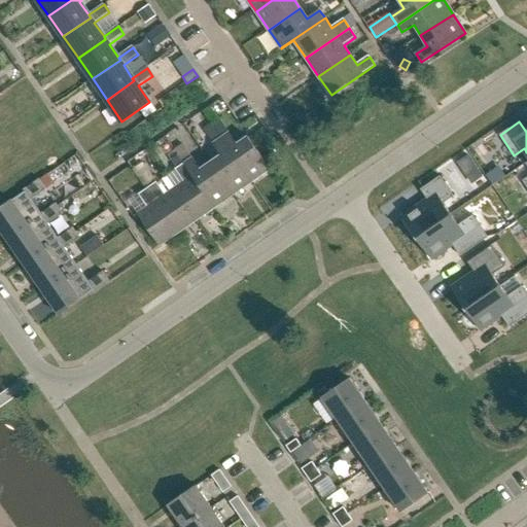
[(221,139),(251,182),(270,169),(248,137),(238,144),(230,133),(221,139)]
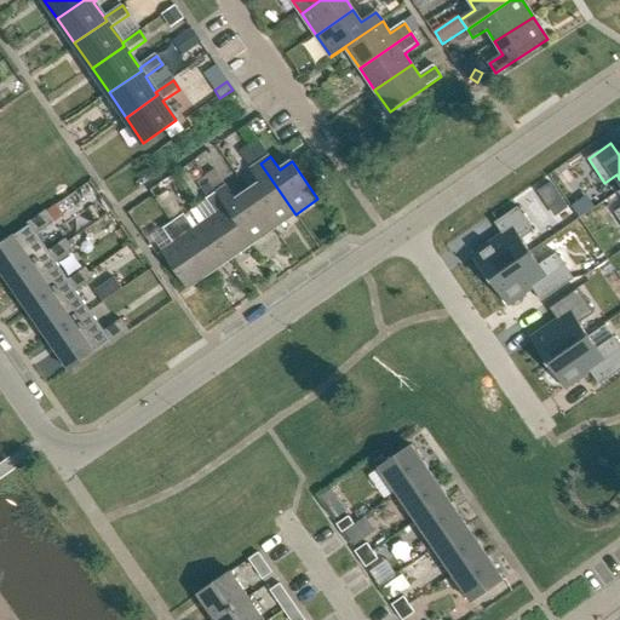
[(248,191),(274,229),(296,214),(260,164),(251,170),(260,183),(248,191)]
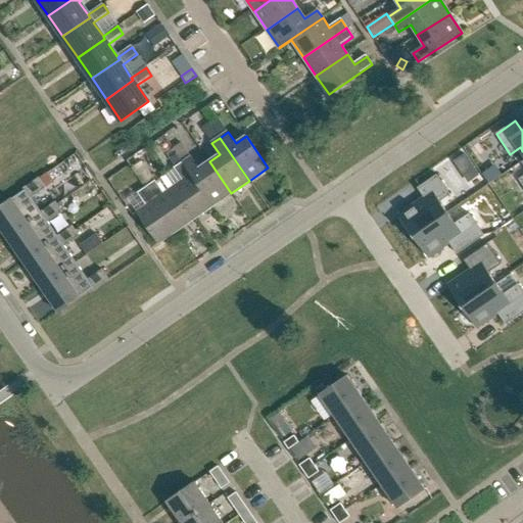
[(465,154),(455,161),(468,181),(478,175),(465,154)]
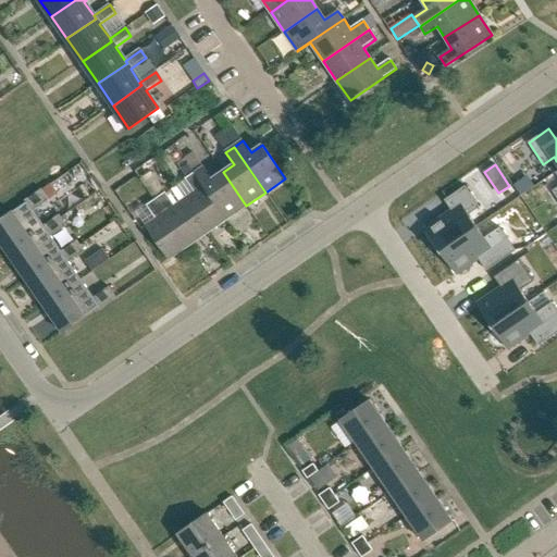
[(196,173),(227,219),(246,206),(223,172),(212,180),(203,168),(196,173)]
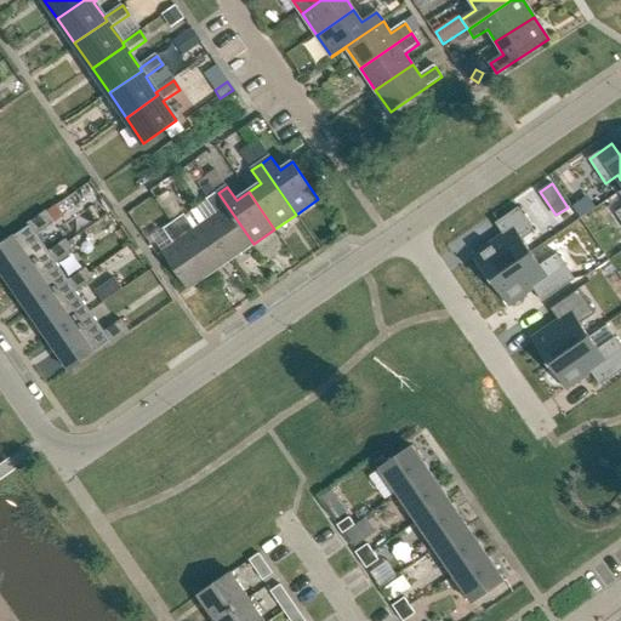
[(206,222),(232,260),(254,244),(218,193),(208,200),(217,215),(206,222)]
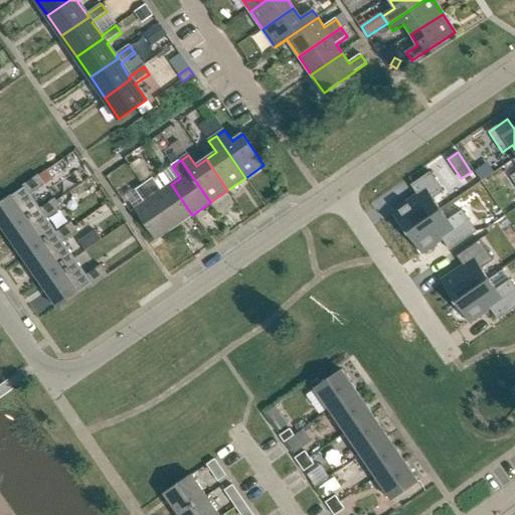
[(407,232),(441,209),(434,199),(444,192),(430,172),(410,185),(417,195),(393,212),(407,232)]
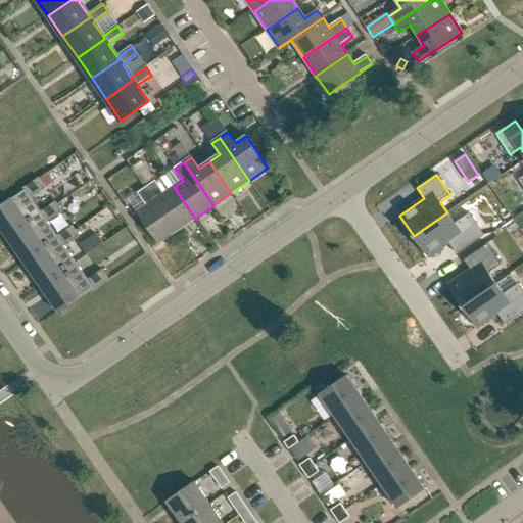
[(25,190),(0,206),(0,228),(7,239),(43,215),(41,211),(32,198),(46,188),(39,178),(22,188),(25,190)]
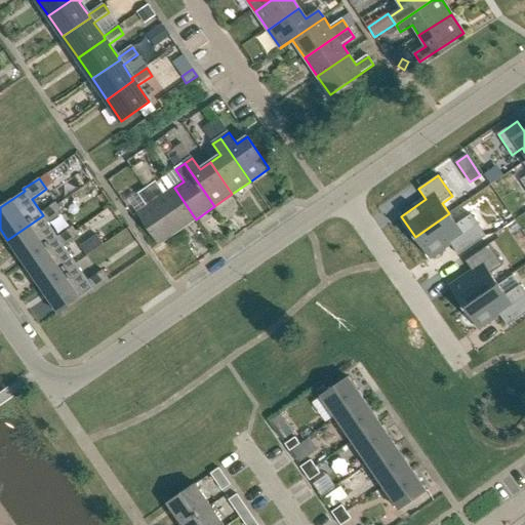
[(148,189),(177,232),(196,219),(174,188),(164,195),(156,183),(148,189)]
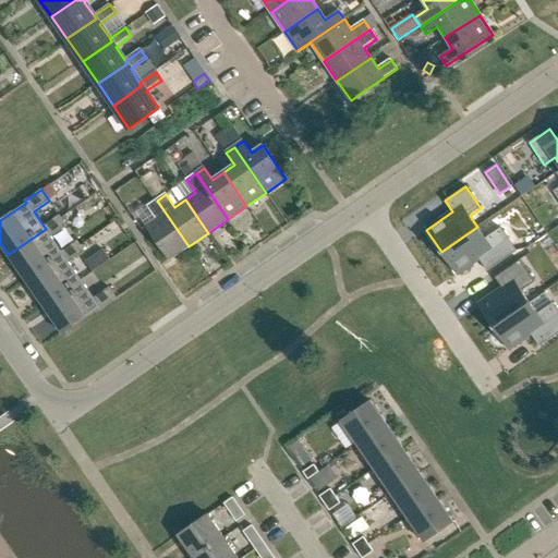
[(146,227),(169,259),(189,246),(157,201),(147,207),(156,219),(146,227)]
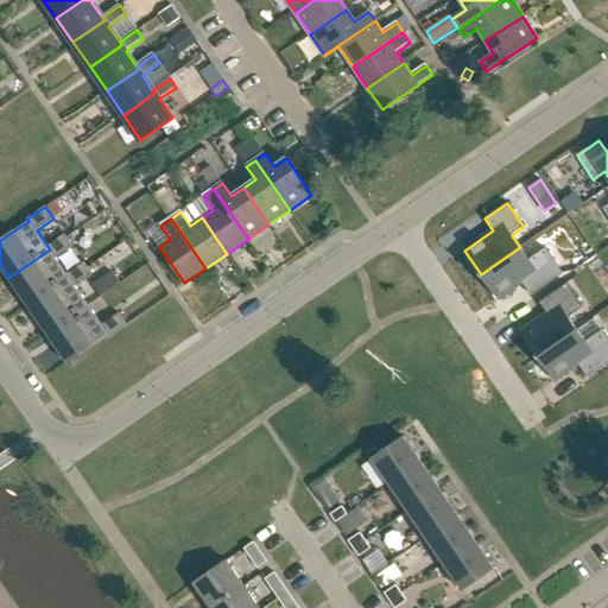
[(73,247),(64,234),(48,246),(50,249),(8,278),(29,306),(69,277),(67,274),(56,259),(73,247)]
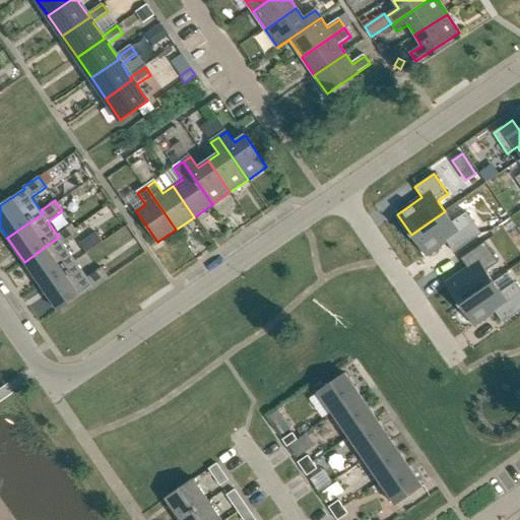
[(452,222),(445,211),(411,235),(426,256),(446,242),(454,253),(481,235),(466,212),(452,222)]
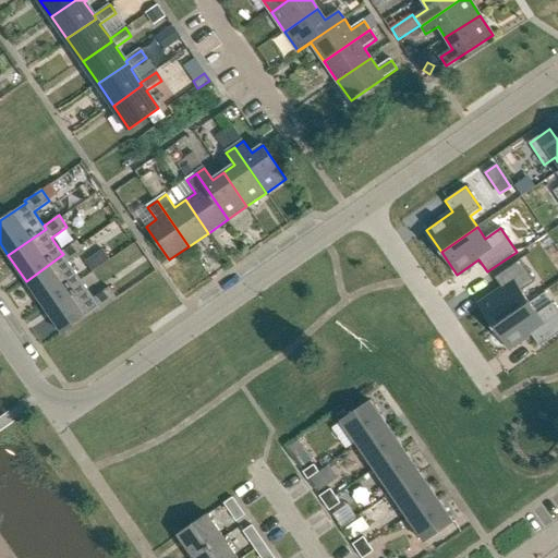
[(82,280),(69,263),(85,252),(77,241),(61,252),(63,254),(26,281),(44,306),(81,281),(82,280)]
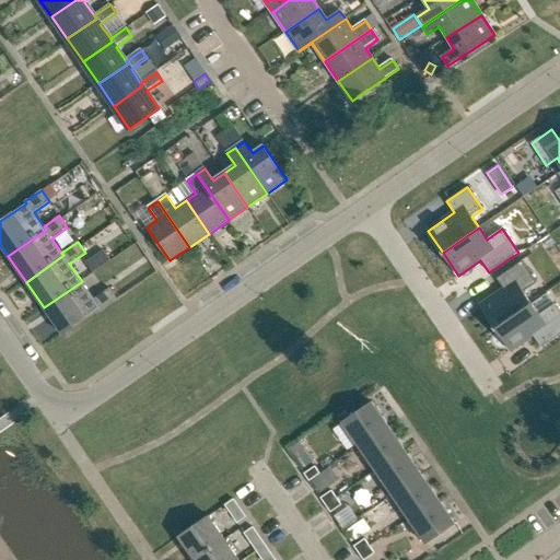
[(479,306),(494,329),(532,303),(516,281),(479,306)]
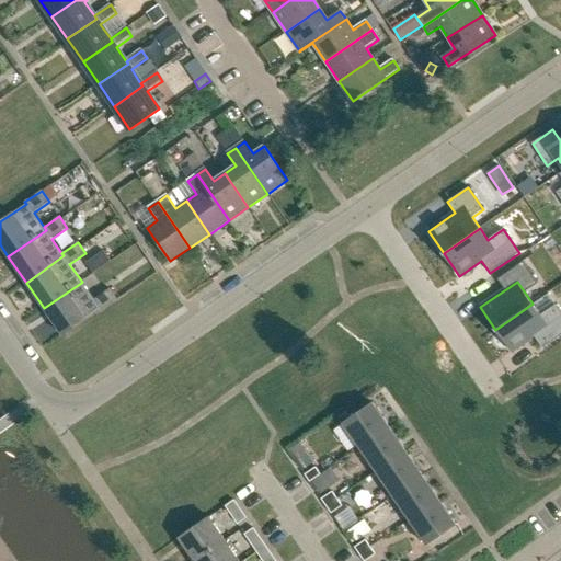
[(63,335),(114,299),(104,286),(90,296),(81,283),(44,308),(63,335)]
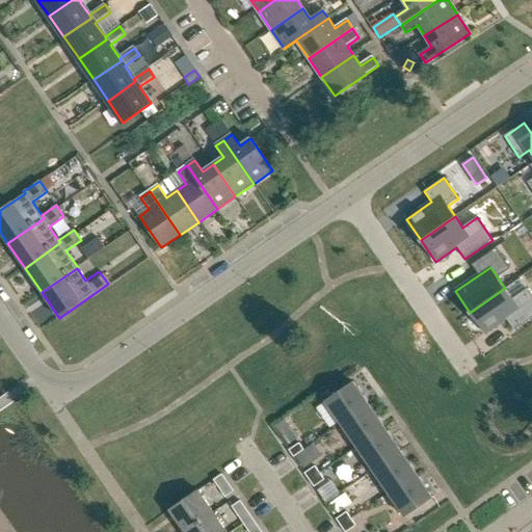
[(512,299),(505,288),(470,313),(484,334),(506,319),(514,330),(531,318),(531,296),(527,289),(512,299)]
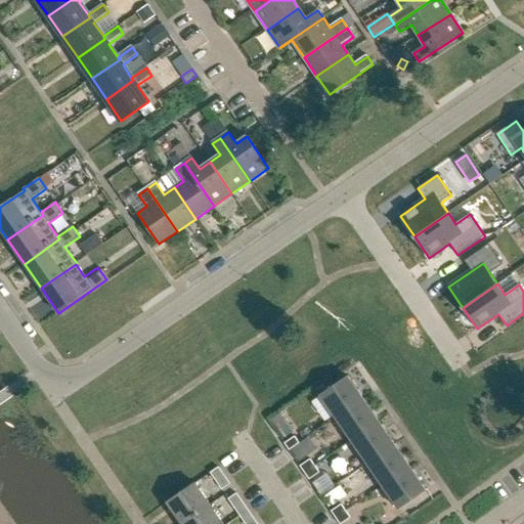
[(363,399),(347,376),(320,395),(336,419),(363,399)]
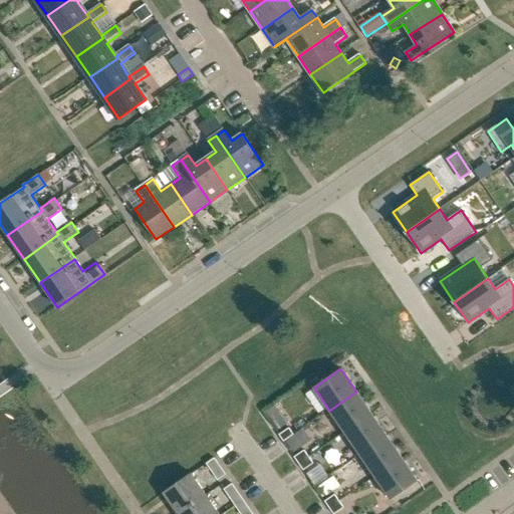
[(371,414),(356,392),(329,411),(345,433),(371,414)]
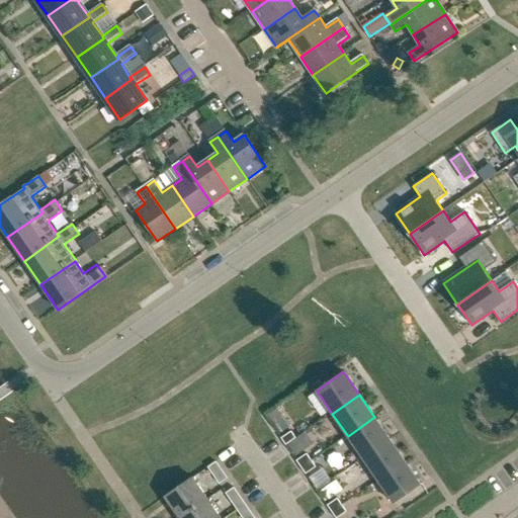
[(276,409),(266,415),(272,424),(282,418),(276,409)]
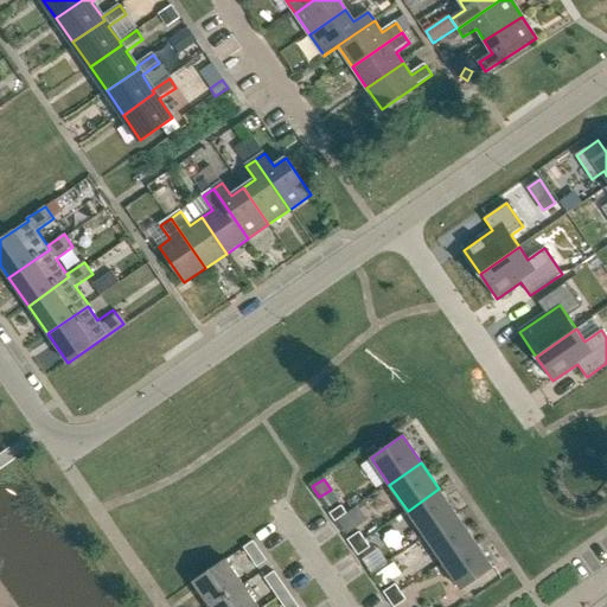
[(457,516),(439,489),(408,511),(426,537),(457,516)]
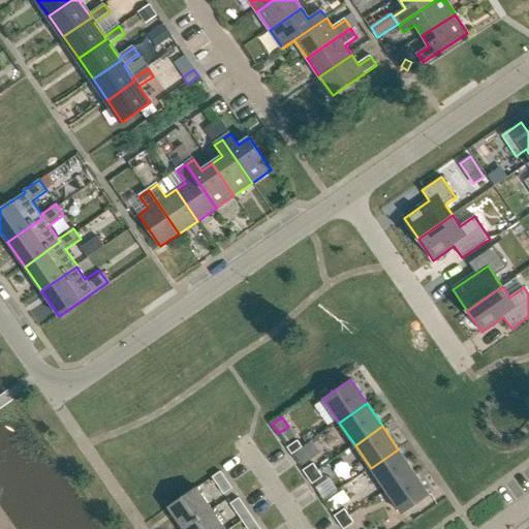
[(291,455),(302,447),(298,440),(287,447),(291,455)]
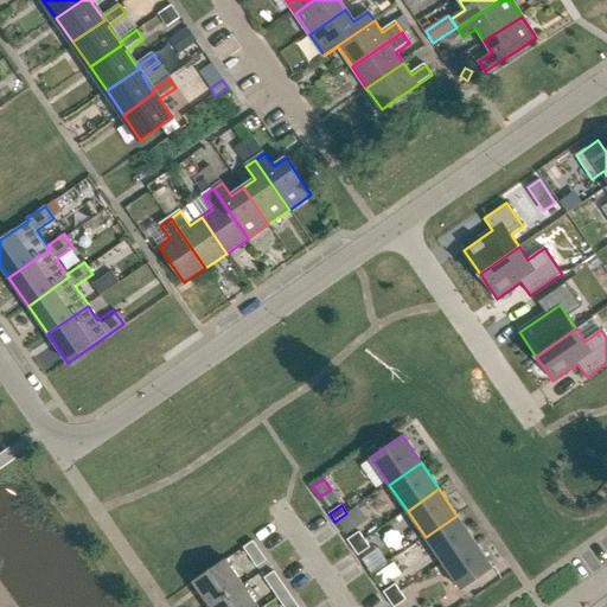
[(474,542),(457,516),(426,537),(443,563),(474,542)]
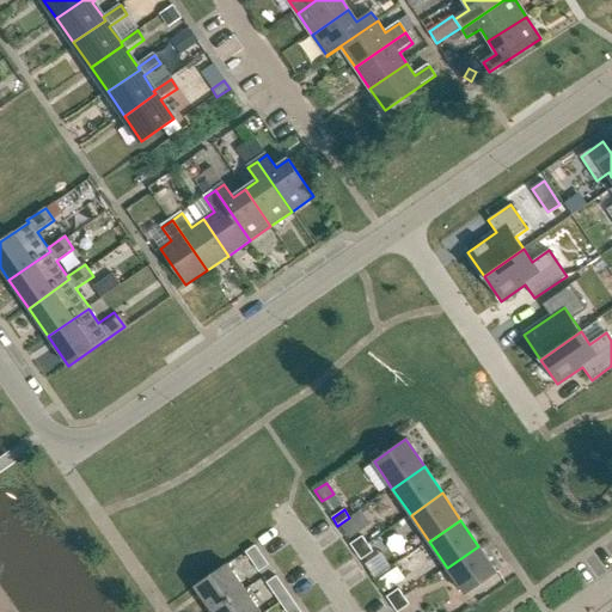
[(350,544),(356,552),(368,544),(362,537),(350,544)]
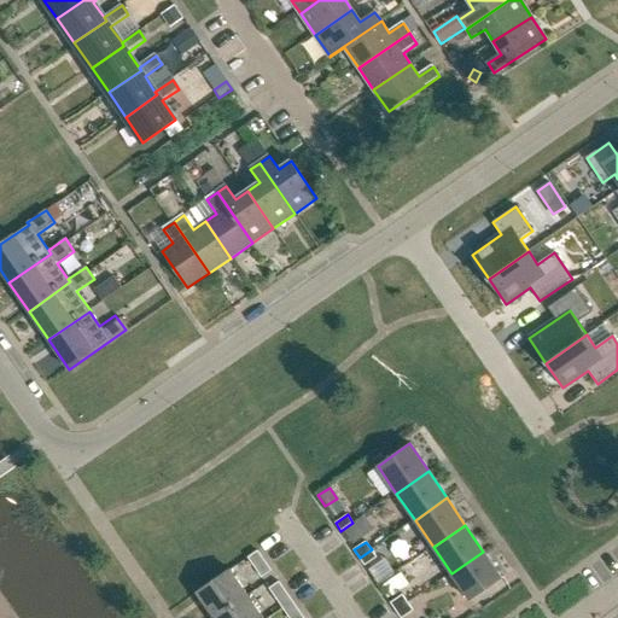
[(377,558),(372,549),(360,558),(365,566),(377,558)]
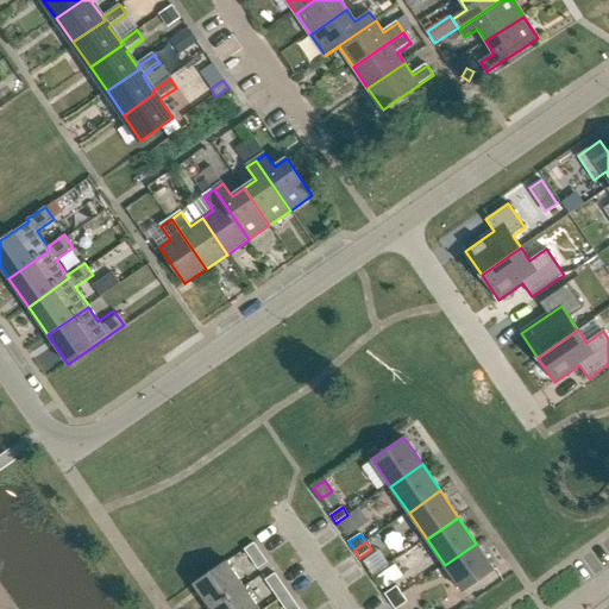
[(245,550),(258,569),(268,563),(255,544),(245,550)]
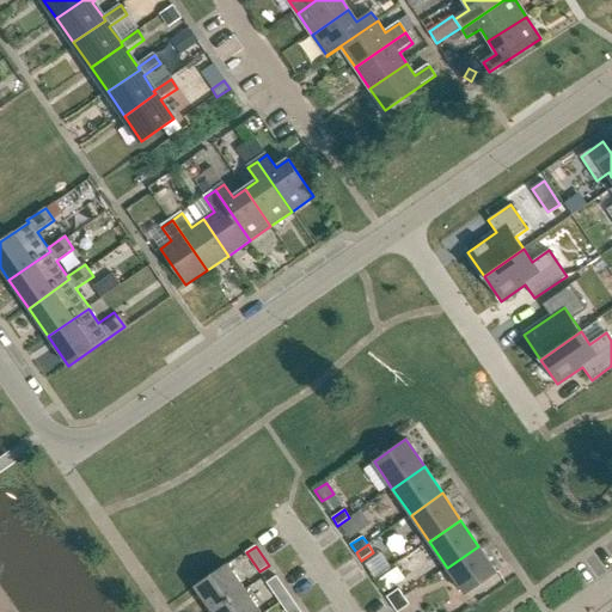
[(497,573),(478,546),(447,568),(466,595),(497,573)]
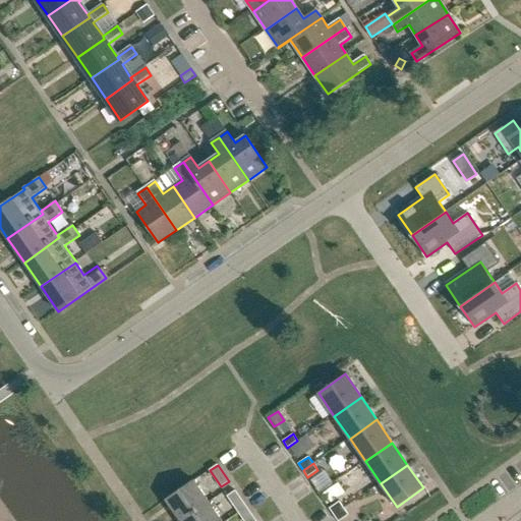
[(324,488),(332,504),(368,485),(360,470),(324,488)]
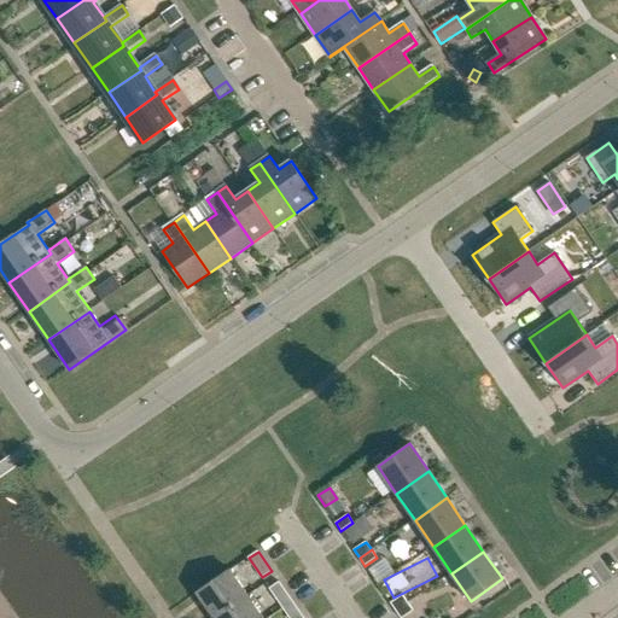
[(197,593),(215,617),(248,595),(231,570),(197,593)]
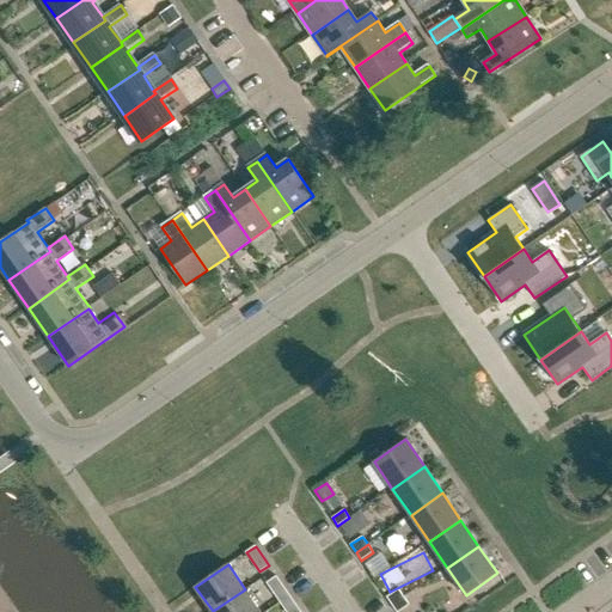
[(276,576),(269,581),(267,583),(280,603),(281,603),(291,595),(289,595),(276,576)]
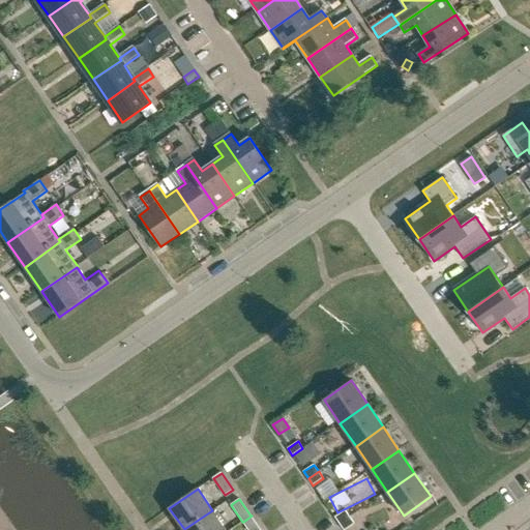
[(184,529),(226,529),(212,510),(184,529)]
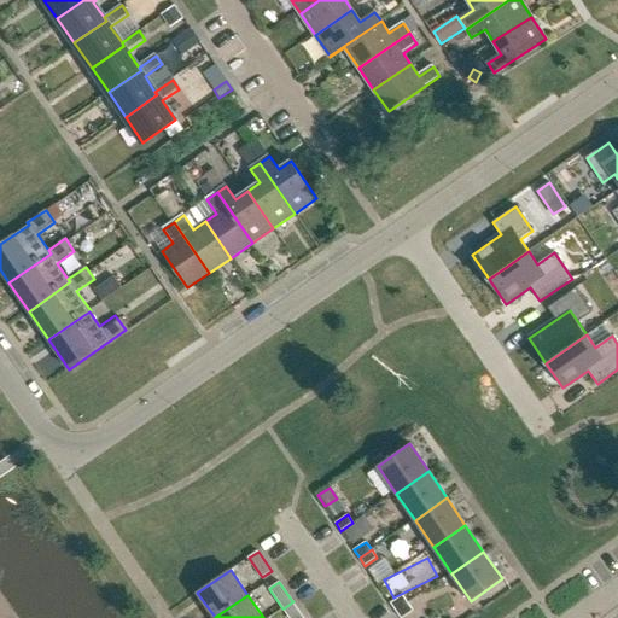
[(396,611),(408,602),(402,595),(390,604),(396,611)]
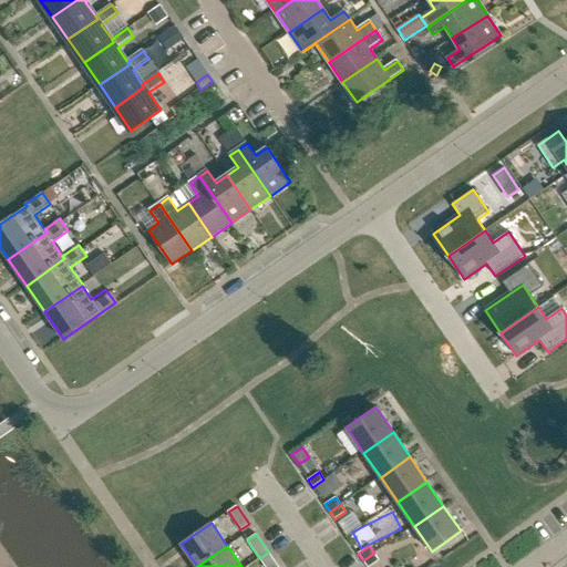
[(279,566),(269,552),(260,558),(266,566),(279,566)]
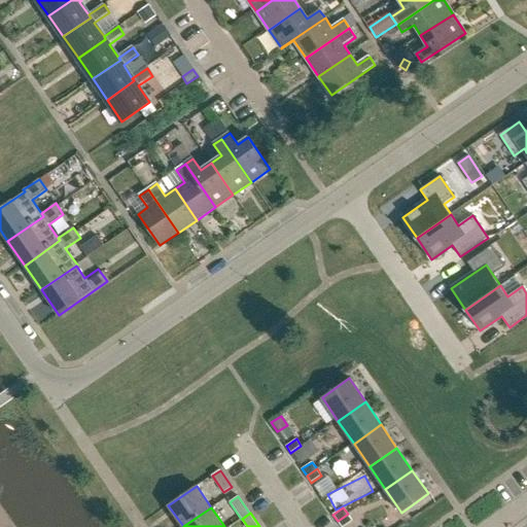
[(343,526),(352,521),(348,514),(338,521),(341,526),(343,526)]
